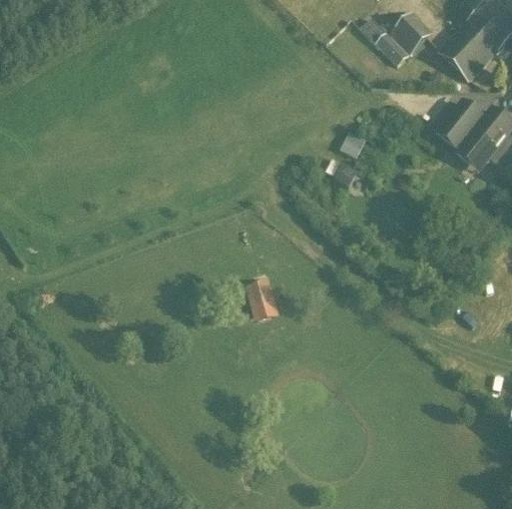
[(511,17),(494,0),(490,0),(469,22),(467,20),(437,52),(468,82),(511,36),(511,17)]
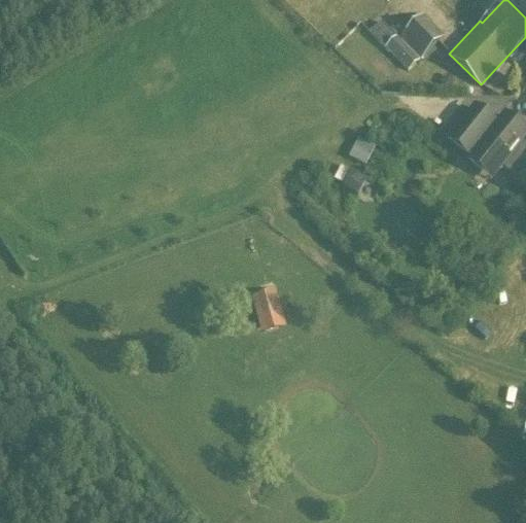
[(397,21),(407,29),(399,36),(421,57),(446,32),(424,10),(418,18),(409,9),(397,21)]
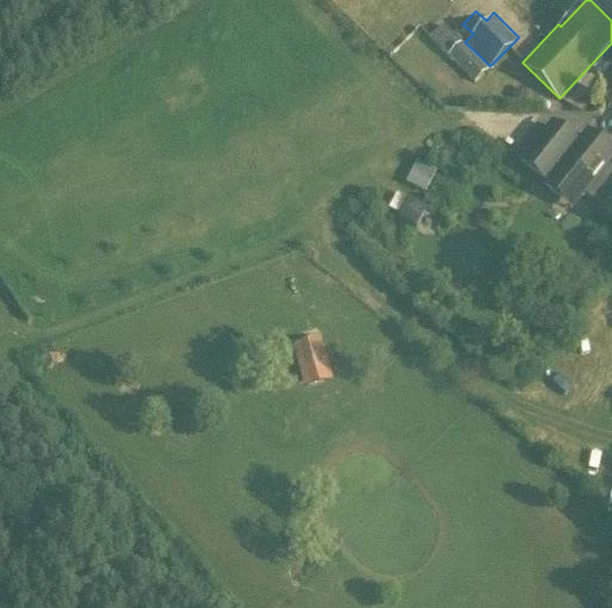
[(444,22),(430,36),(474,80),(489,67),(444,22)]
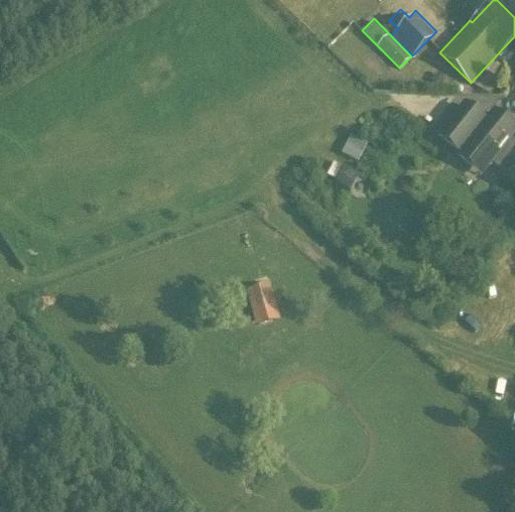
[(503,175),(514,184),(514,135),(512,134),(514,130),(514,125),(494,109),(465,145),(457,156),(461,159),(480,175),(489,164),(492,159),(506,171),(503,175)]
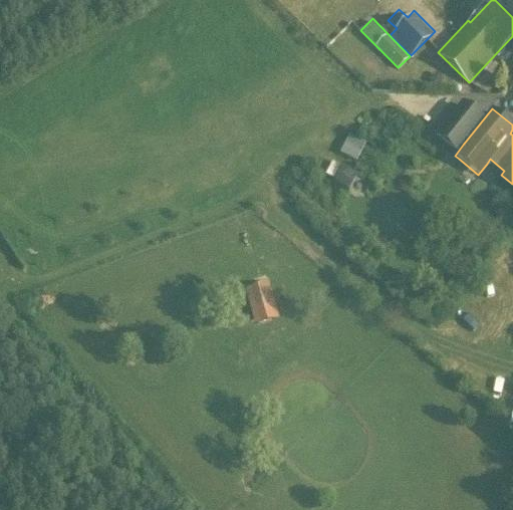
[(348,130),(339,149),(355,157),(364,138),(348,130)]
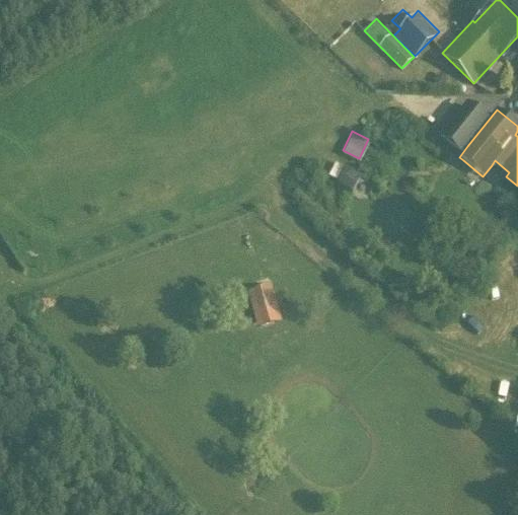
[(355,185),(361,169),(334,159),(328,174),(355,185)]
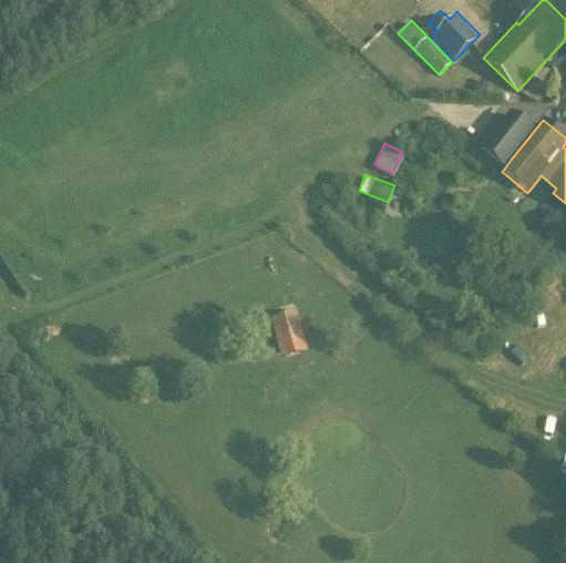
[(308,348),(297,309),(270,317),(281,356),(308,348)]
